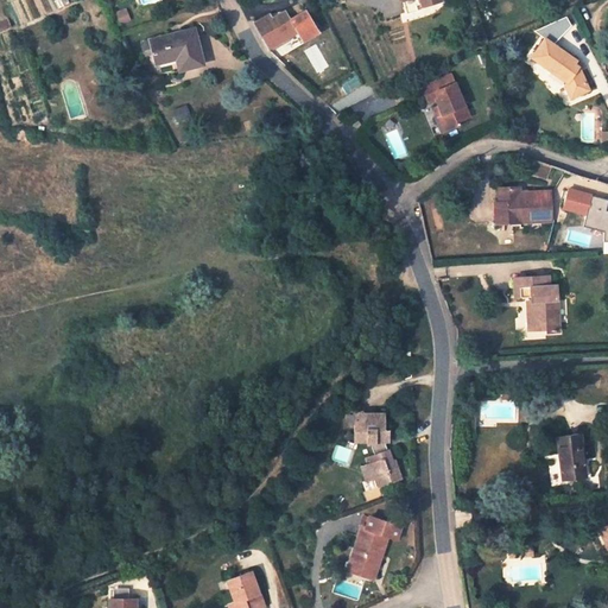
[(305,39),(318,31),(306,10),(291,19),(285,11),(272,17),(271,14),(261,18),(253,24),(268,49),(299,31),(305,39)]
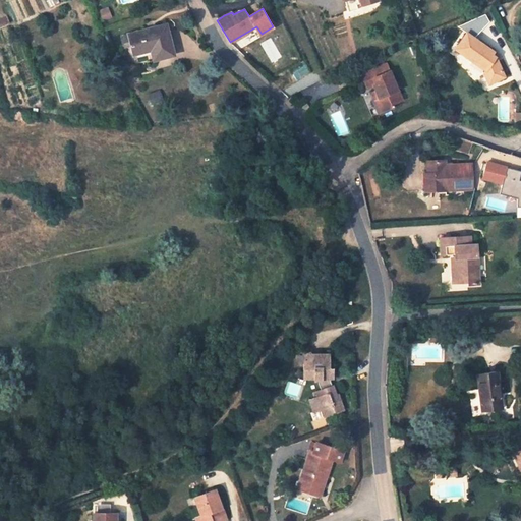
[(6,16),(0,18),(0,26),(9,23),(6,16)]
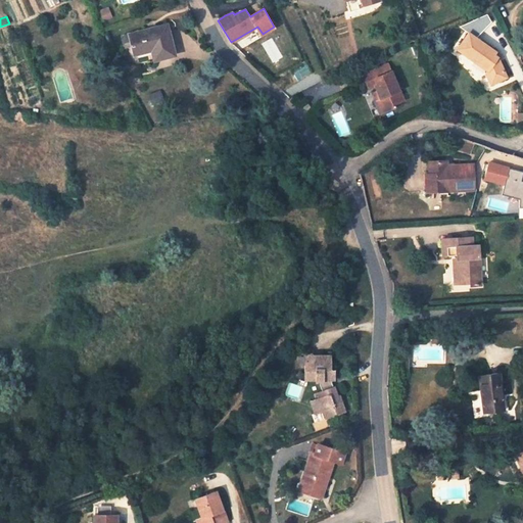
[(167,25),(129,34),(130,36),(133,47),(134,46),(136,55),(151,51),(154,61),(175,55),(167,25)]
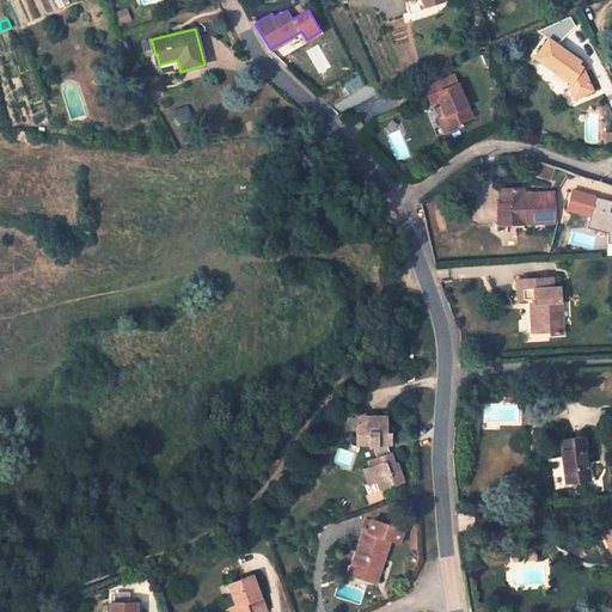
[(534,56),(569,85),(565,87),(573,102),(592,95),(582,72),(581,68),(577,66),(580,63),(549,40),(534,56)]
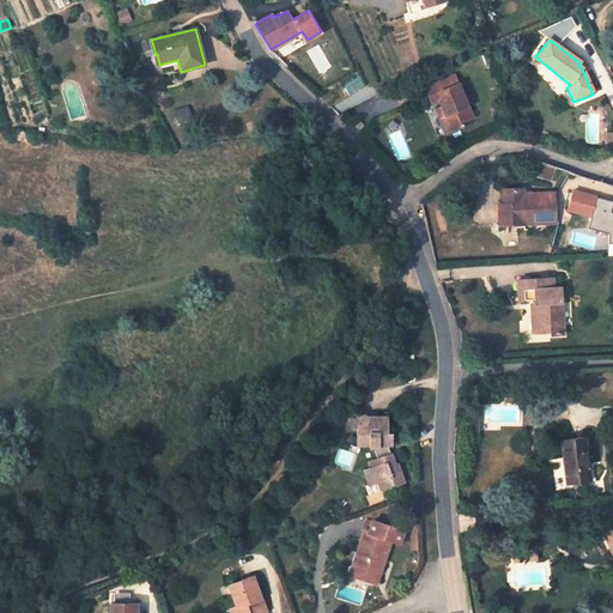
[(156,55),(152,42),(143,43),(146,58),(156,55)]
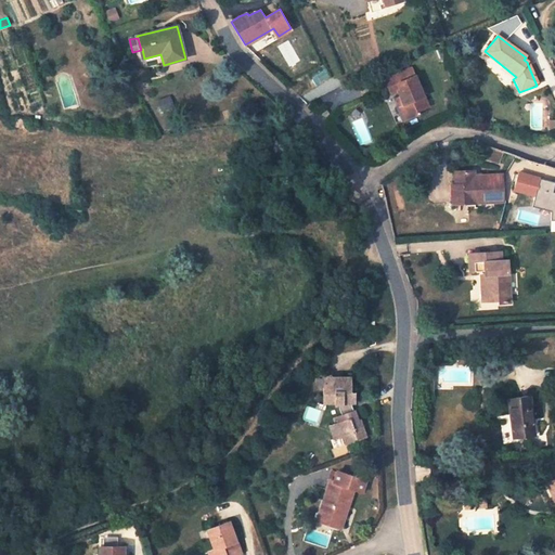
[(386,80),(394,95),(400,92),(404,101),(400,103),(409,119),(430,108),(412,68),(386,80)]
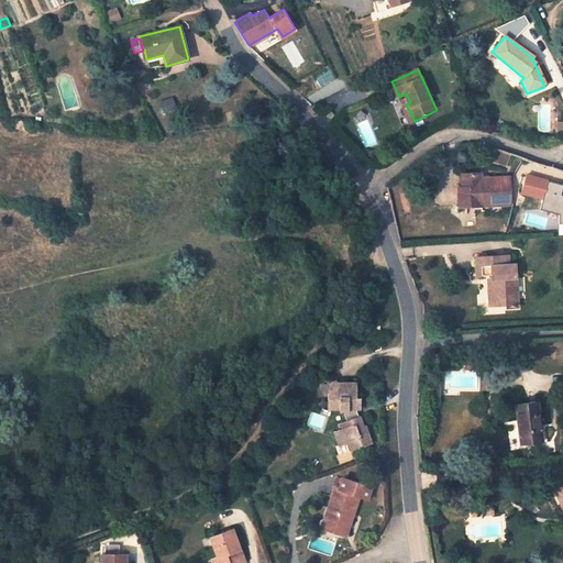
[(15,119),(15,128),(32,129),(32,121),(15,119)]
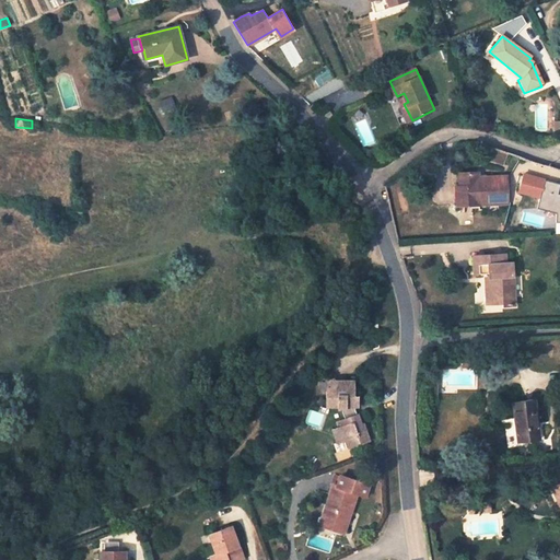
[(487,159),(502,164),(506,153),(491,148),(487,159)]
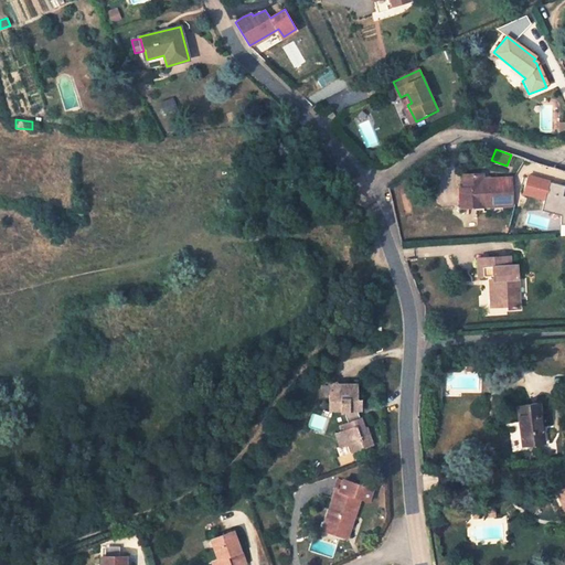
[(481,174),(464,174),(465,187),(460,187),(460,206),(511,205),(511,178),(481,179),(481,174)]
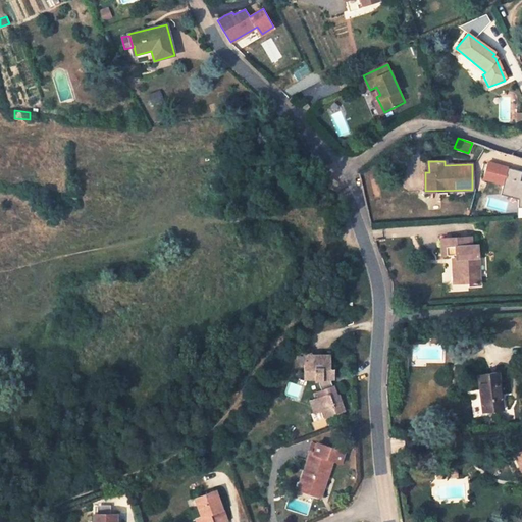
[(521,173),(521,171),(487,162),(482,178),(501,184),(499,192),(517,197),(517,207),(521,206),(521,181),(520,180),(521,173)]
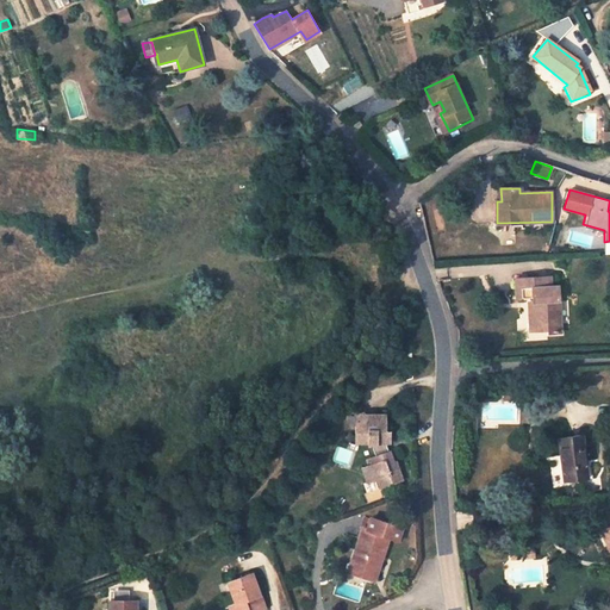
[(551,277),(516,278),(517,298),(533,297),(533,303),(536,303),(536,310),(534,310),(534,331),(546,330),(546,334),(561,332),(559,286),(551,286),(551,277)]
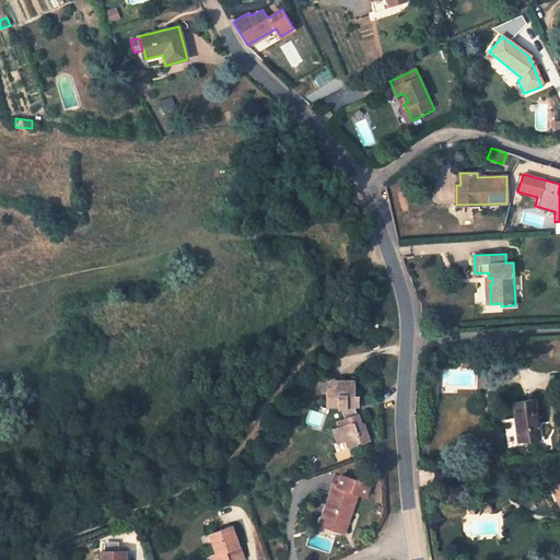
[(339,426),(345,440),(348,439),(351,447),(370,440),(364,423),(362,424),(358,415),(356,416),(352,406),(357,406),(358,397),(353,397),(353,381),(335,381),(335,387),(330,387),(327,387),(327,406),(340,406),(345,419),(340,420),(342,426),(339,426)]
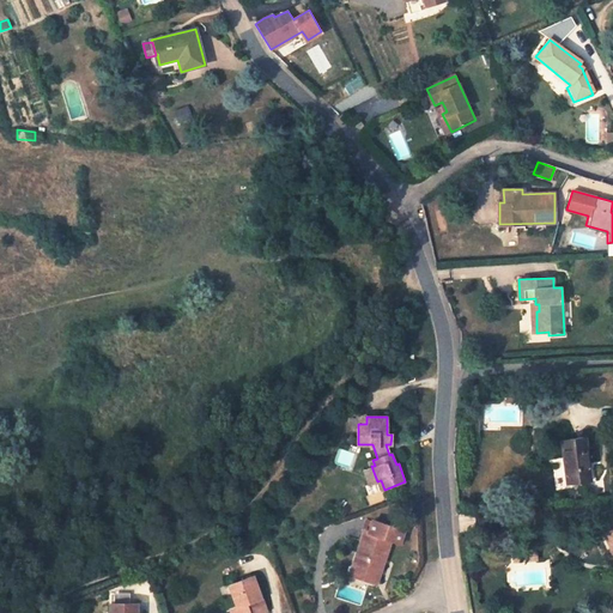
[(586,438),(560,442),(566,484),(590,480),(586,438)]
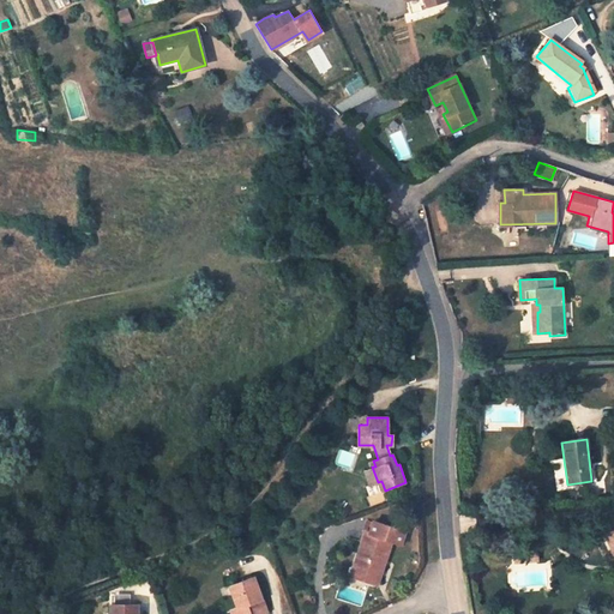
[(378,482),(372,467),(365,470),(369,486),(378,482)]
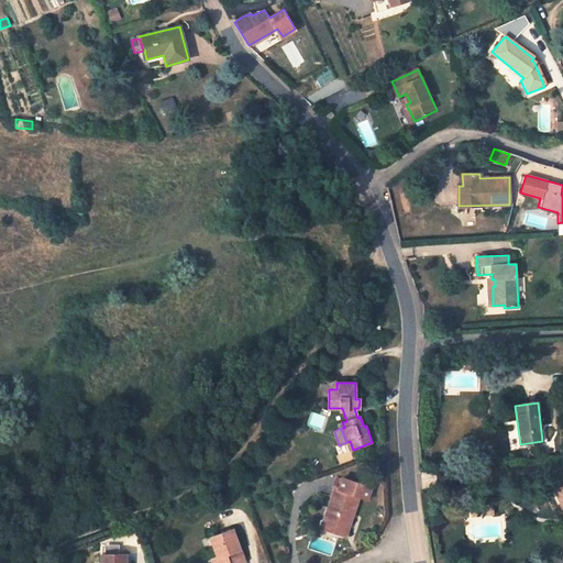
[(339,489),(335,487),(323,522),(338,527),(335,532),(345,536),(359,496),(367,499),(372,486),(360,482),(359,483),(343,477),(339,489)]
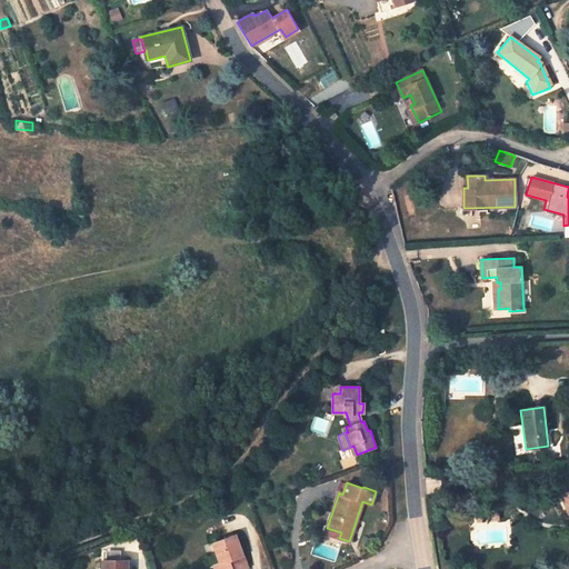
[(326,533),(339,538),(341,532),(327,528),(326,533)]
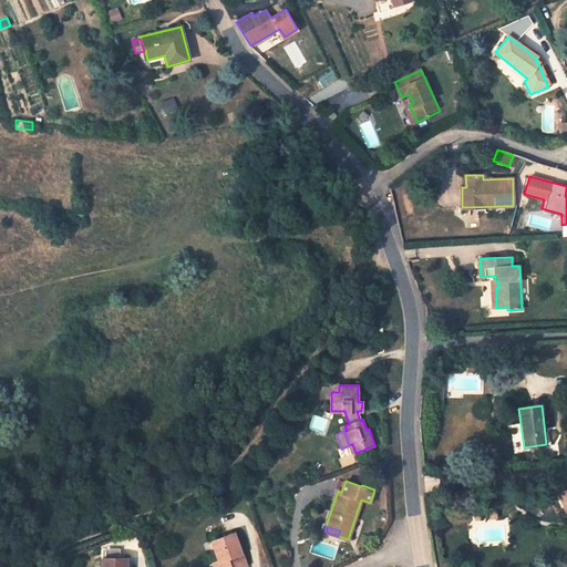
[(234,533),(210,540),(217,563),(212,565),(212,566),(241,566),(240,562),(236,549),(239,548),(234,533)]
